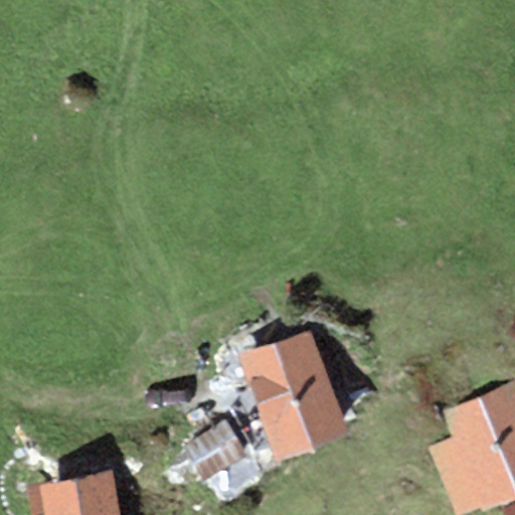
[(310,327),(238,353),(277,458),(346,433),(326,375),(334,372),(328,356),(322,359),(310,327)]
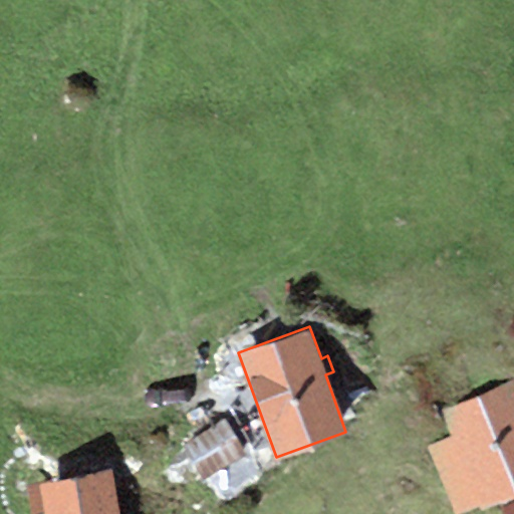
[(451,436),(426,447),(455,513),(478,504),(481,509),(513,495),(513,380),(513,379),(440,412),(451,436)]
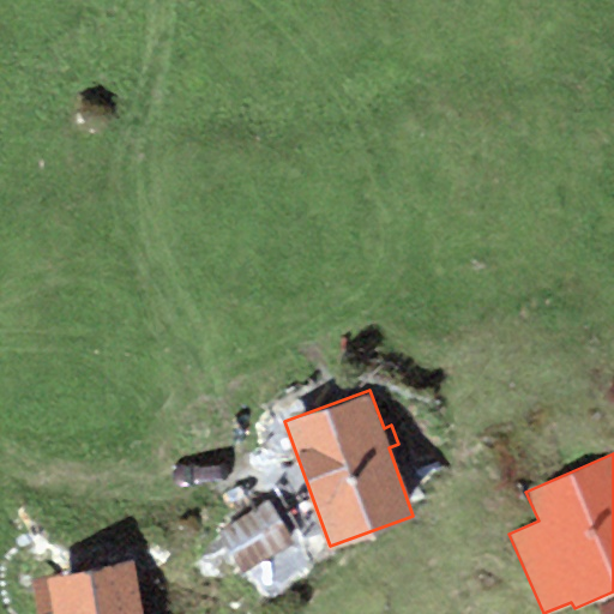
[(266,503),(217,533),(241,572),(290,542),(266,503)]
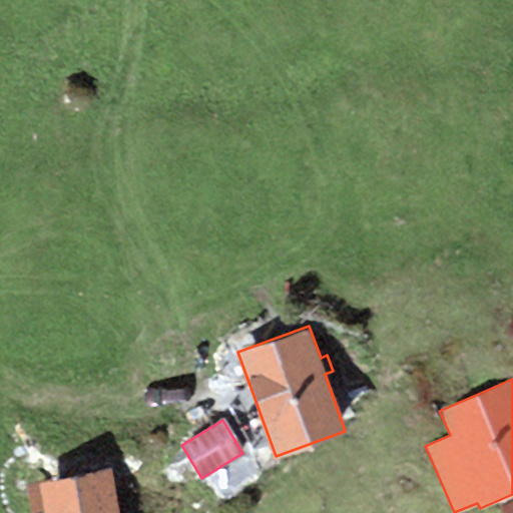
[(117,512),(109,468),(23,484),(28,512),(117,512)]
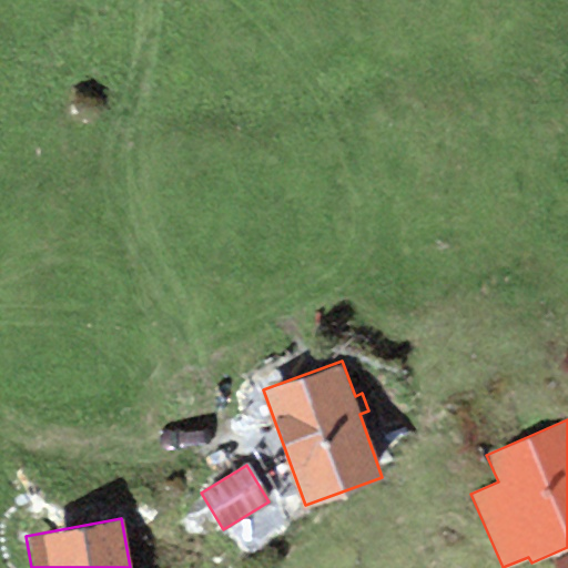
[(567,567),(567,553),(555,560),(558,567),(567,567)]
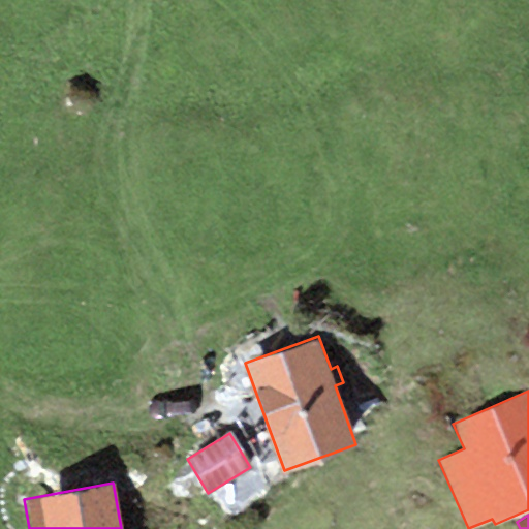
All buildings are outlined.
